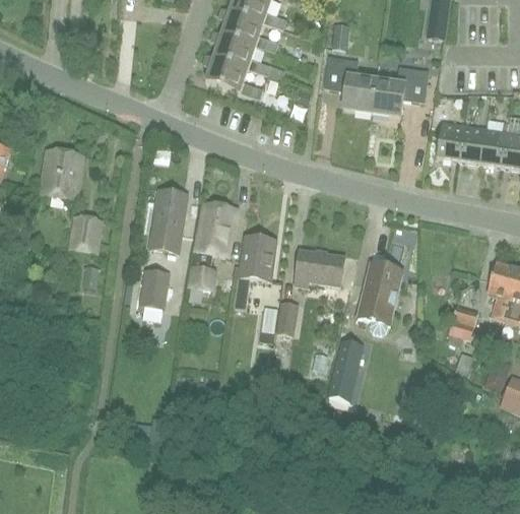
[(231,0),(229,7),(263,20),(282,28),(286,17),(267,11),(271,0),(231,0)]
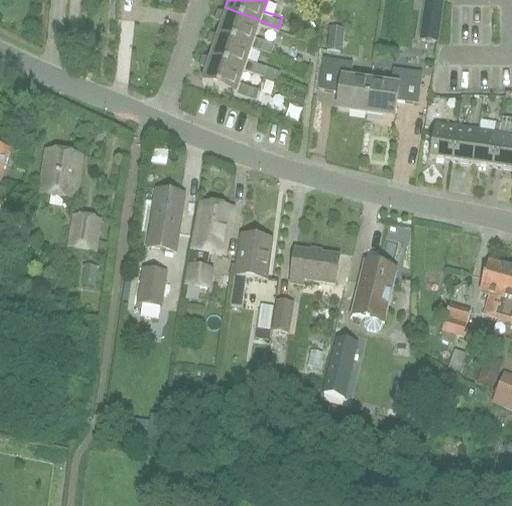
[(425,0),(423,18),(441,20),(444,0),(425,0)]
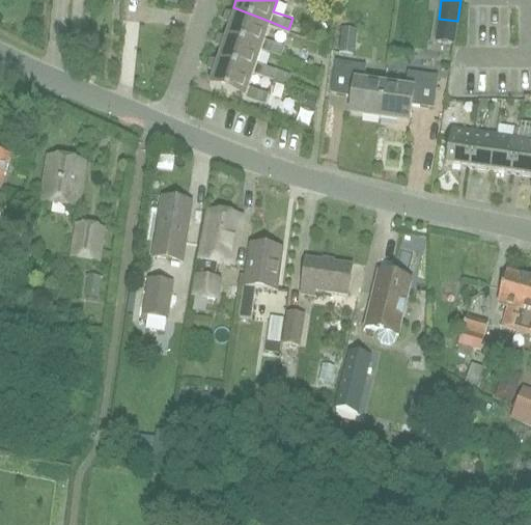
[(259,45),(280,52),(284,42),(263,34),(269,21),(233,7),(232,7),(226,4),(224,10),(226,10),(224,17),(229,19),(225,31),(259,45)]
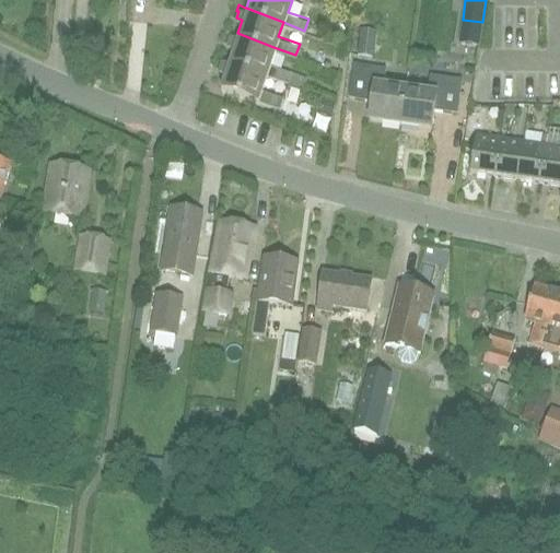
[(358,50),(374,53),(377,26),(361,24),(358,50)]
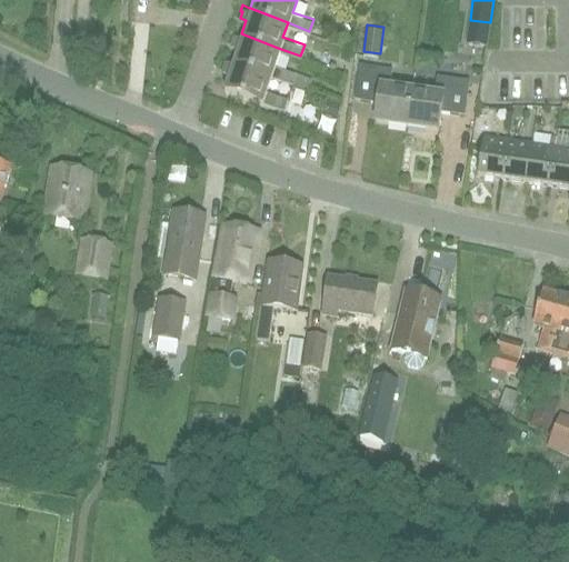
[(278,48),(241,33),(233,30),(231,36),(233,37),(231,42),(237,44),(232,58),(270,72),(291,80),(296,69),(273,61),(278,48)]
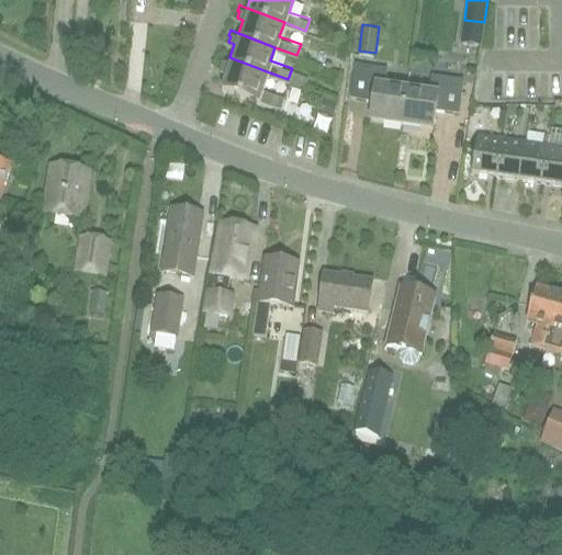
[(229,57),(222,55),(220,60),(222,60),(220,67),(225,69),(220,83),(279,104),(283,93),(261,86),(267,71),(229,57)]
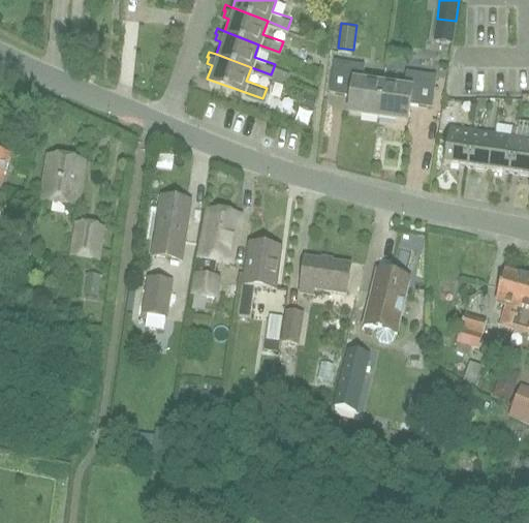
[(378,114),(383,81),(362,79),(364,62),(334,58),(330,89),(351,92),(348,110),(378,114)]
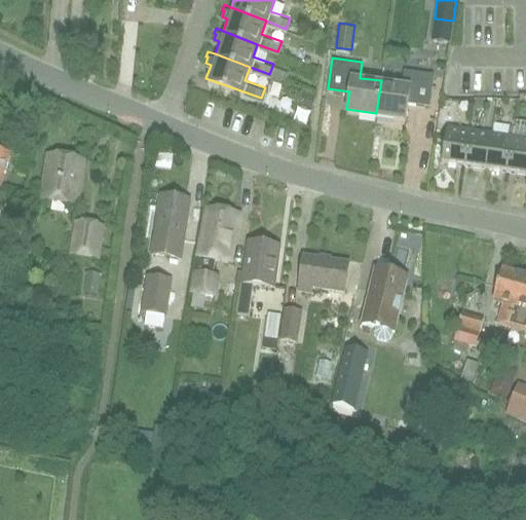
[(402,83),(381,80),(376,113),(406,117),(408,100),(429,102),(434,71),(405,67),(402,83)]
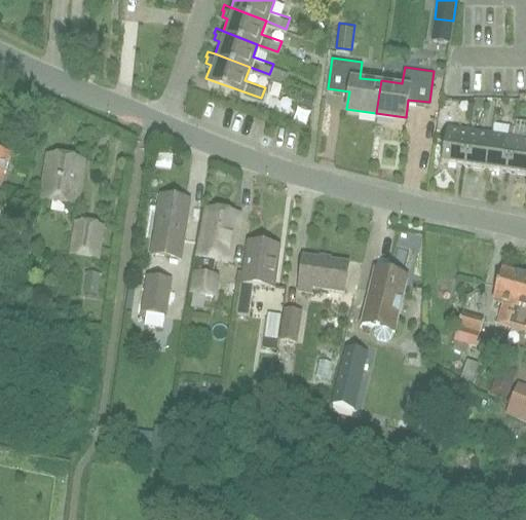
[(305,88),(302,100),(311,103),(314,91),(305,88)]
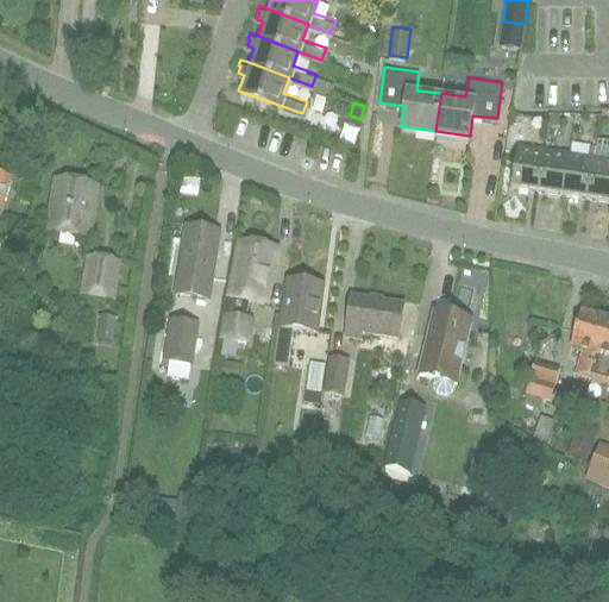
[(510,107),(508,120),(522,123),(525,111),(525,108),(514,107),(510,107)]
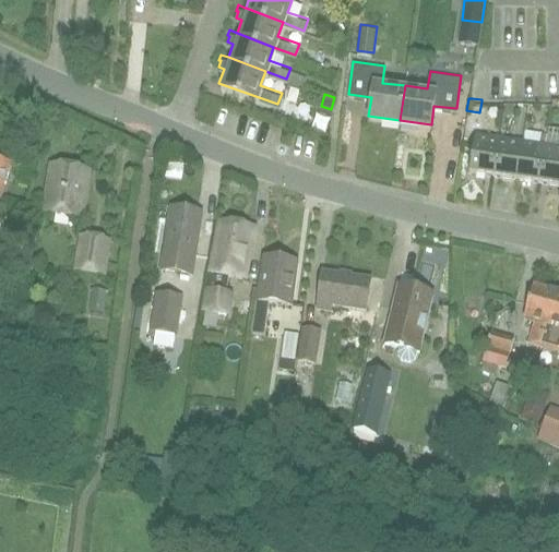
[(465,128),(480,128),(480,115),(464,116),(465,128)]
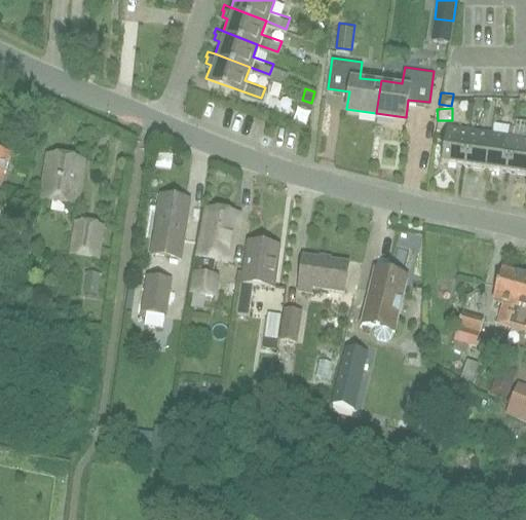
[(464,161),(470,126),(447,122),(442,157),(464,161)]
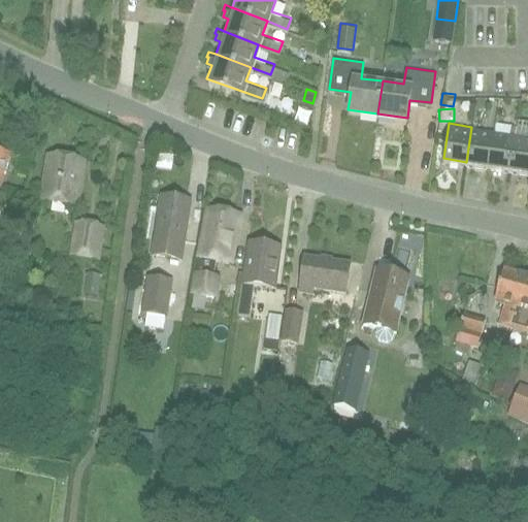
[(471,127),(466,162),(489,165),(494,130),(471,127)]
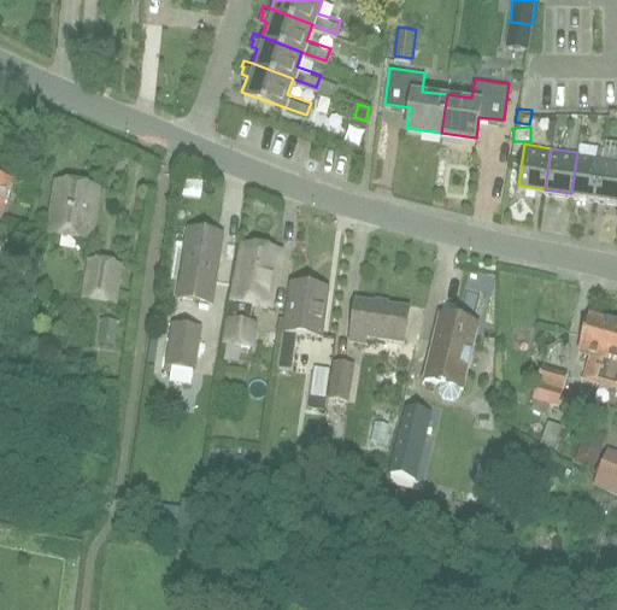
[(603,156),(577,152),(571,193),(597,197),(603,156)]
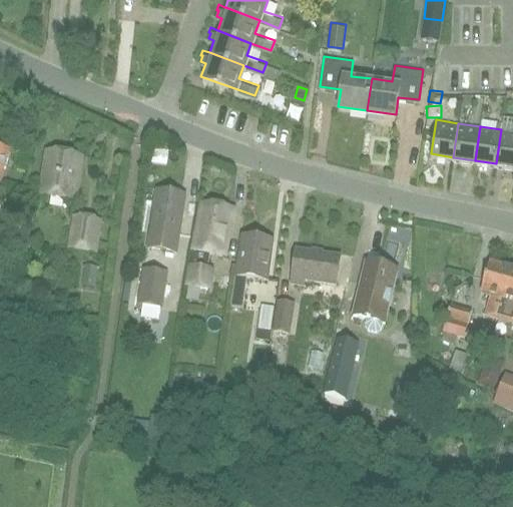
[(512,130),(501,129),(496,163),(512,165),(512,130)]
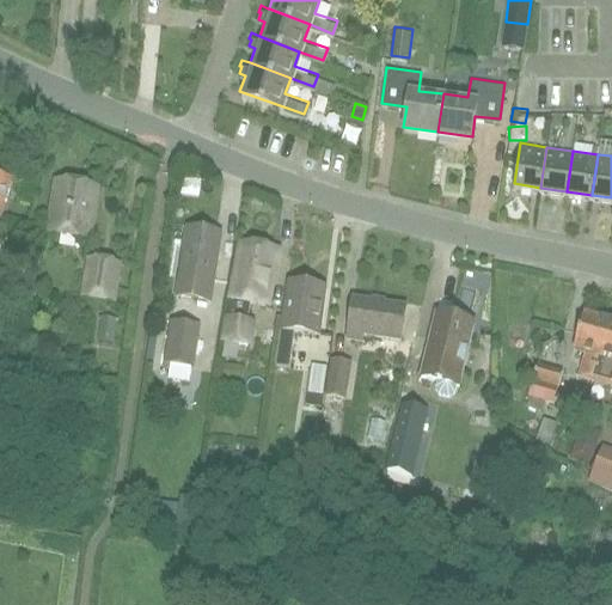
[(0,206),(11,173),(0,169),(0,206)]
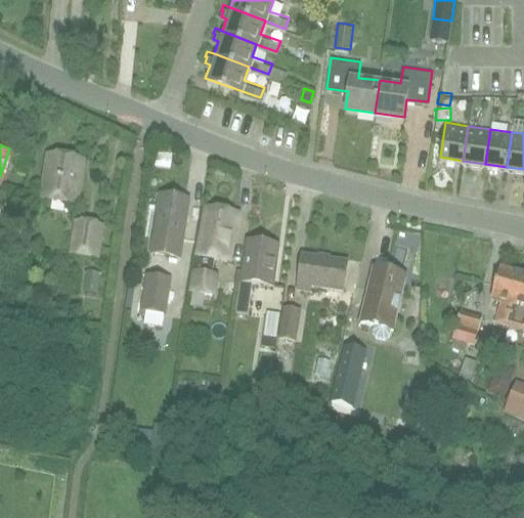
[(41,193),(76,199),(83,155),(48,148),(41,193)]
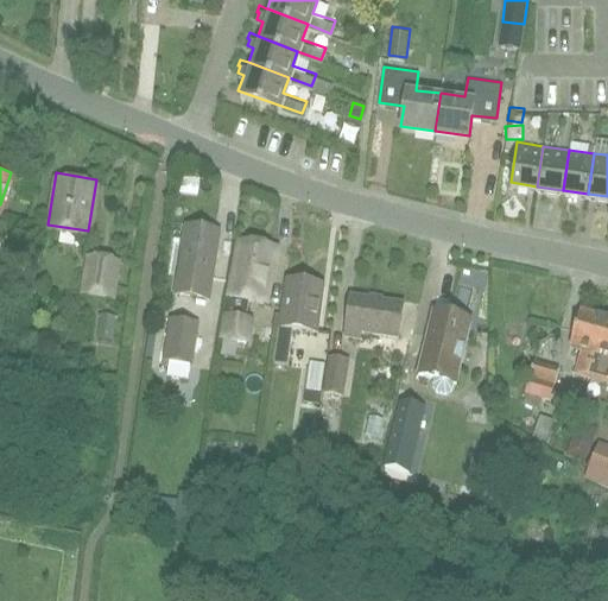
[(176,288),(208,293),(219,226),(187,221),(176,288)]
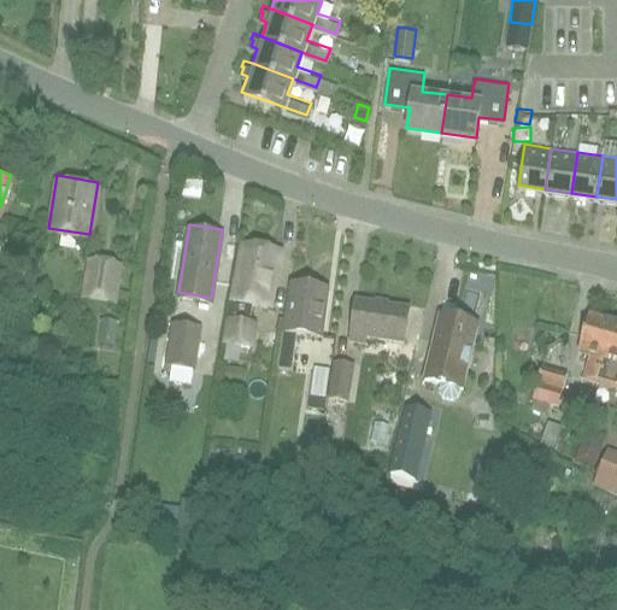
[(238,357),(241,340),(250,342),(253,318),(248,318),(252,299),(269,303),(278,246),(244,239),(225,338),(227,338),(224,355),(238,357)]
